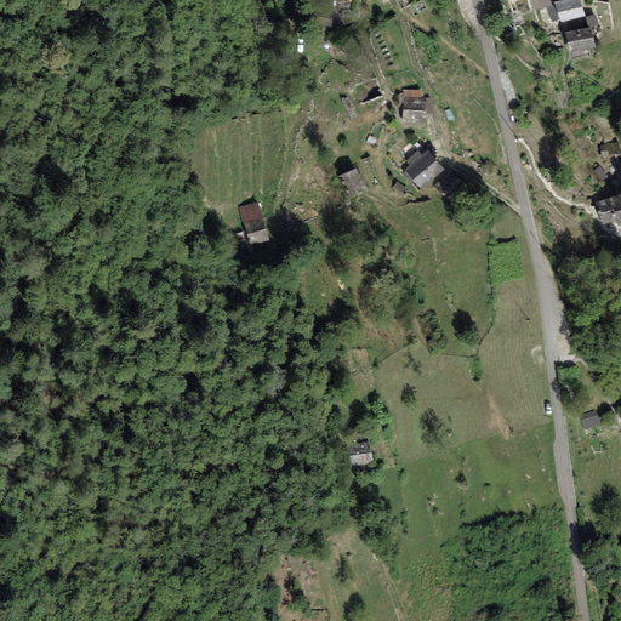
[(579,0),(562,0),(556,3),(562,23),(585,15),(579,0)]
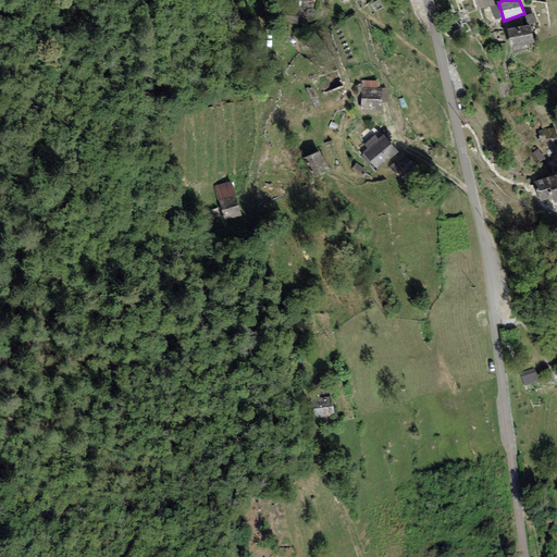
[(299,10),(284,9),(283,23),(298,25),(299,10)]
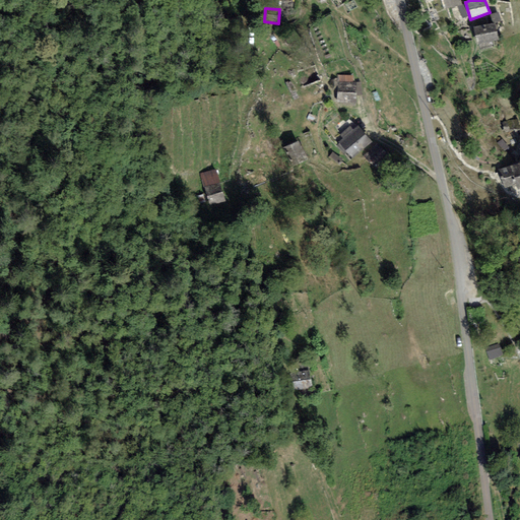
[(495,21),(473,26),(477,44),(499,39),(495,21)]
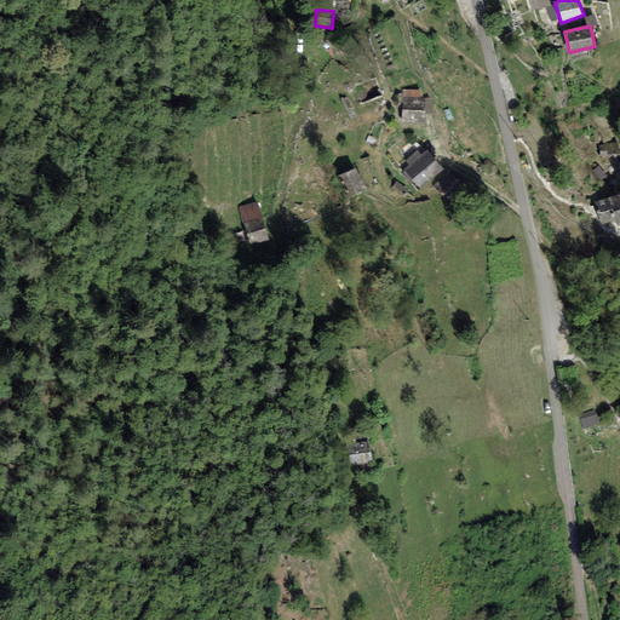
[(425,97),(401,98),(402,122),(425,121),(425,97)]
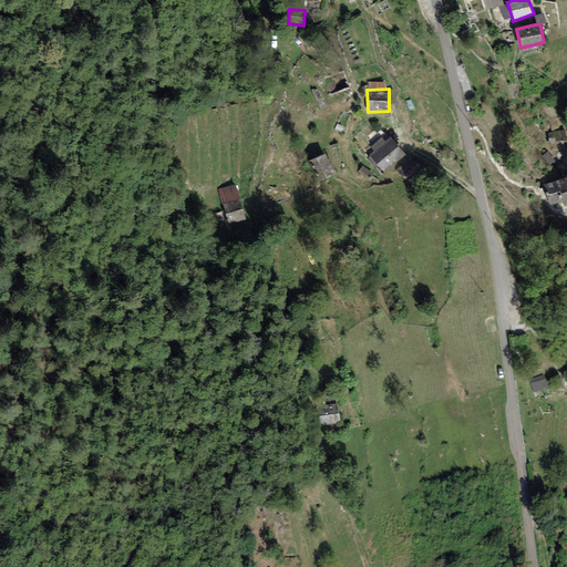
[(406,153),(392,136),(369,157),(383,174),(406,153)]
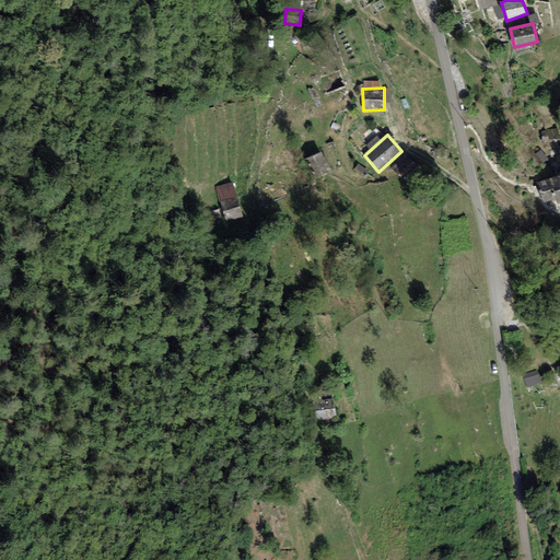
[(322,150),(306,158),(313,172),(328,164),(322,150)]
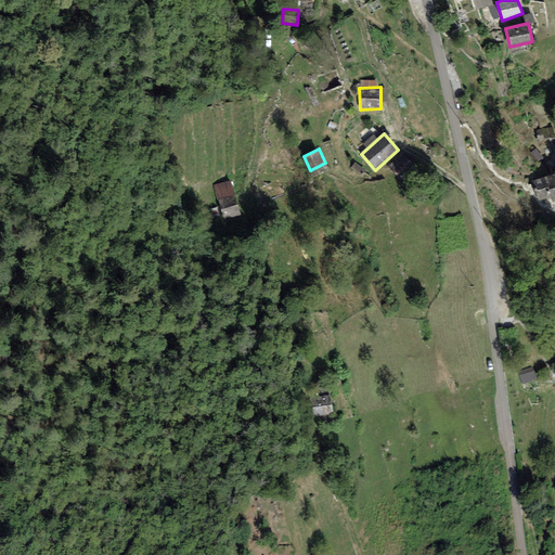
[(554,158),(554,171),(531,181),(540,205),(554,199),(554,155),(554,156),(554,158)]
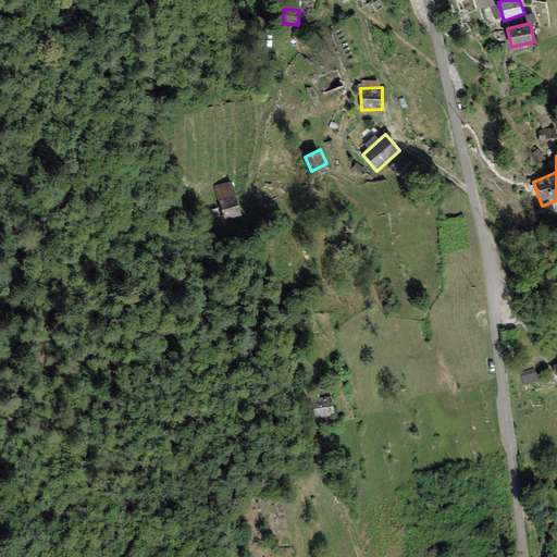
[(232,181),(213,186),(223,221),(242,215),(232,181)]
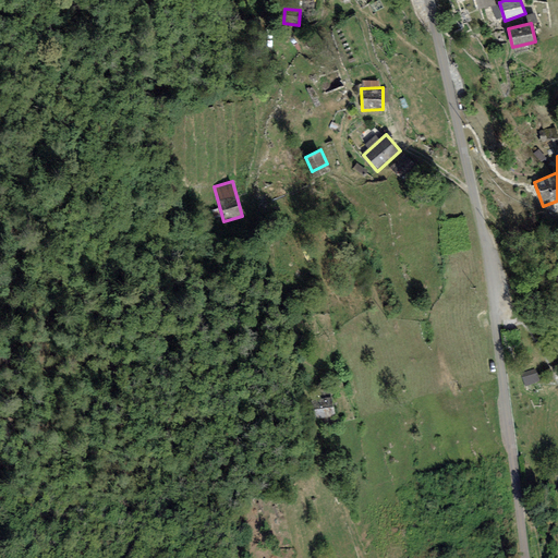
[(535,367),(520,373),(524,386),(540,380),(535,367)]
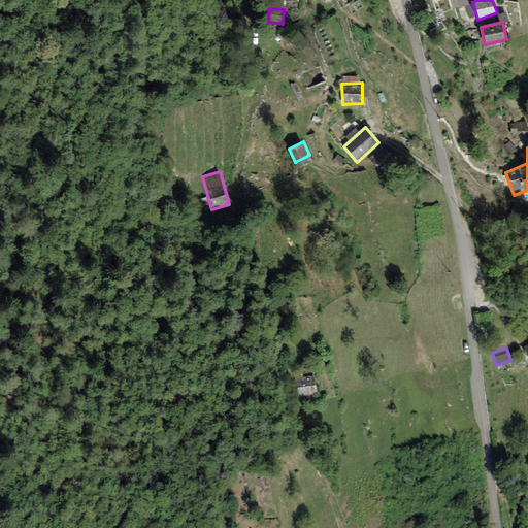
[(309,366),(292,369),(294,378),(311,375),(309,366)]
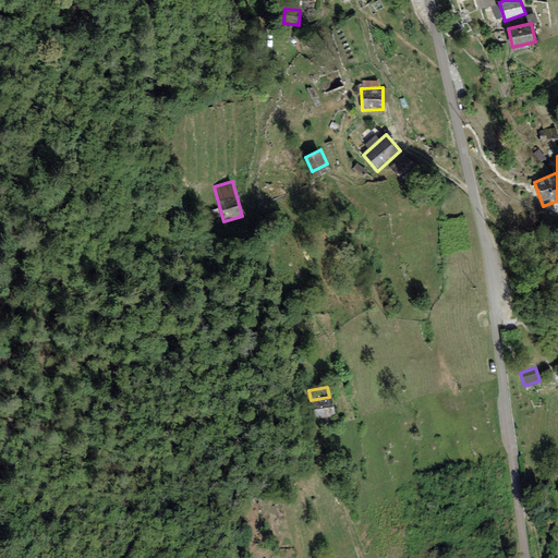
[(331,397),(311,401),(315,420),(335,415),(331,397)]
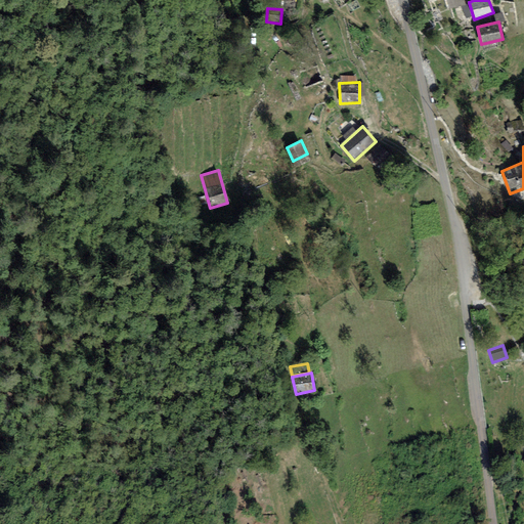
All buildings are outlined.
